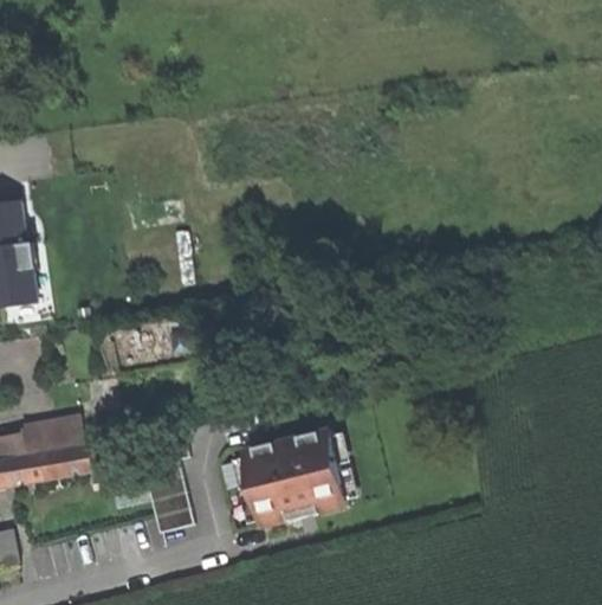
[(21,200),(0,203),(0,307),(39,301),(34,266),(39,266),(37,240),(27,242),(21,200)]
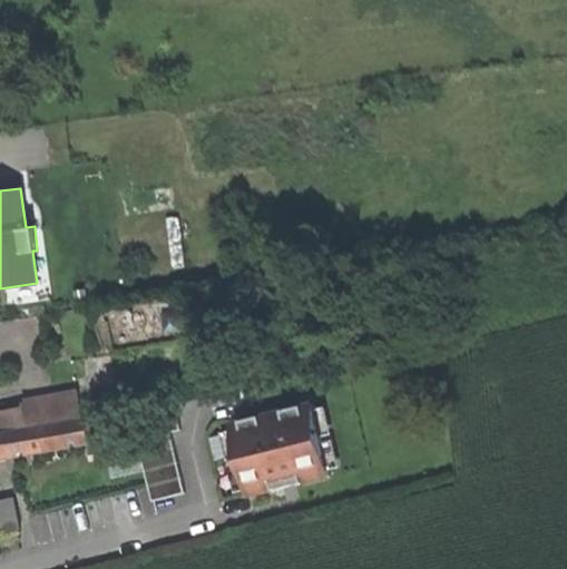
[(22,406),(0,410),(0,430),(80,415),(77,392),(21,402),(22,406)]
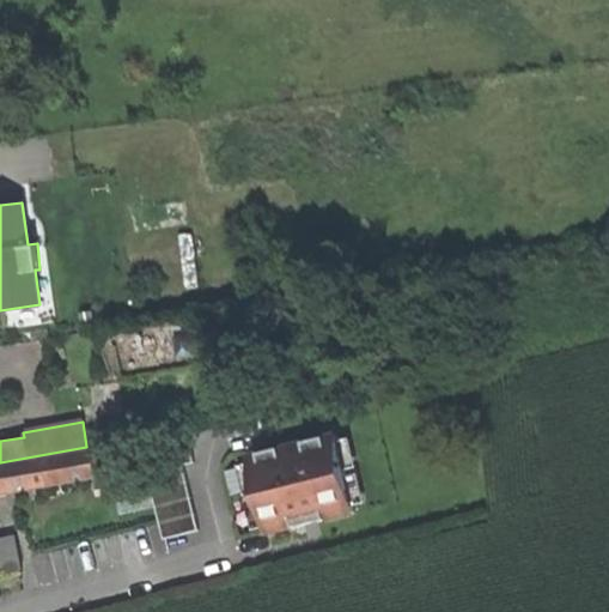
[(157,471),(145,474),(158,523),(162,538),(196,528),(180,464),(192,461),(183,429),(148,438),(157,471)]
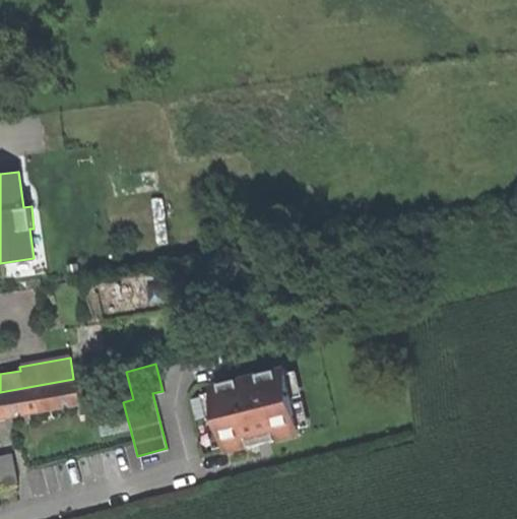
[(299,435),(298,427),(292,403),(289,396),(284,373),(282,368),(208,386),(209,392),(215,415),(216,418),(217,424),(222,447),(223,449),(224,453),(299,435)]
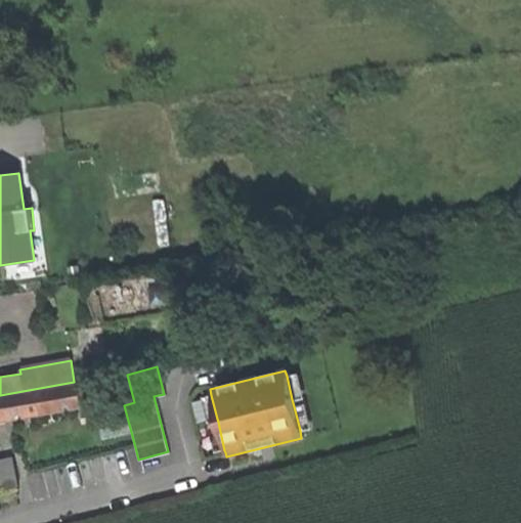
[(287,376),(292,399),(302,397),(297,374),(287,376)]
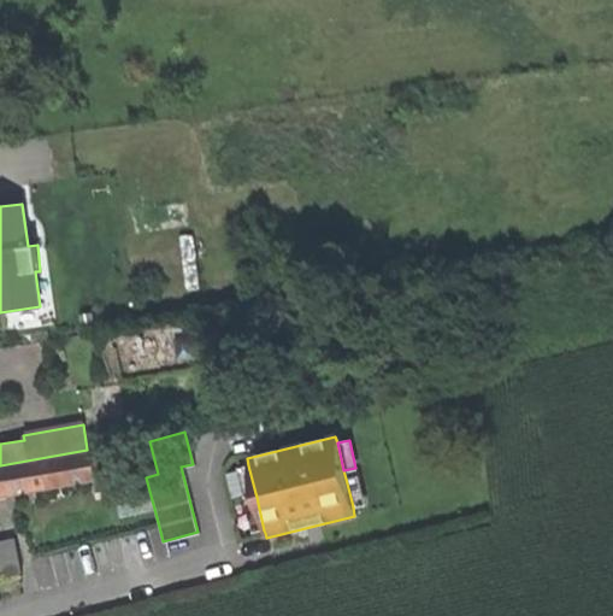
[(110,450),(90,453),(94,474),(113,470),(110,450)]
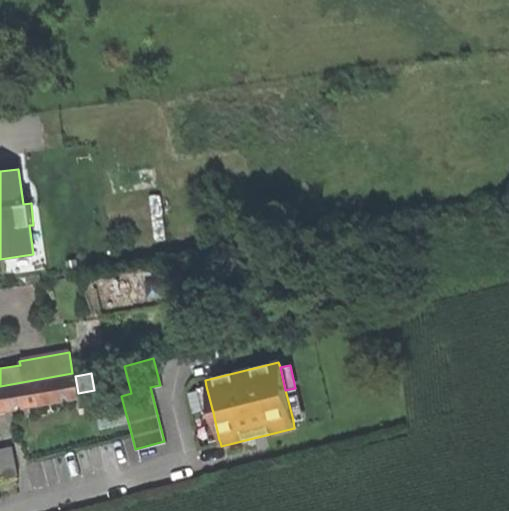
[(0,401),(1,407),(78,393),(75,376),(0,390),(0,401)]
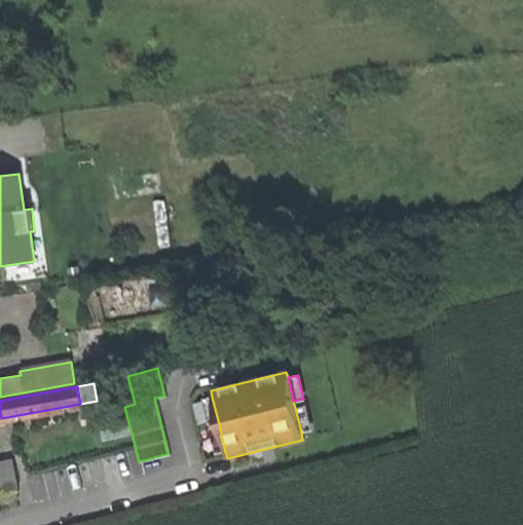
[(209,422),(218,420),(212,397),(202,399),(209,422)]
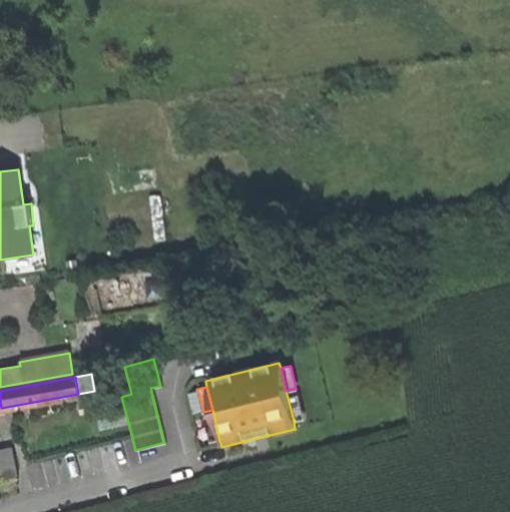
[(288,398),(294,421),(304,419),(298,395),(288,398)]
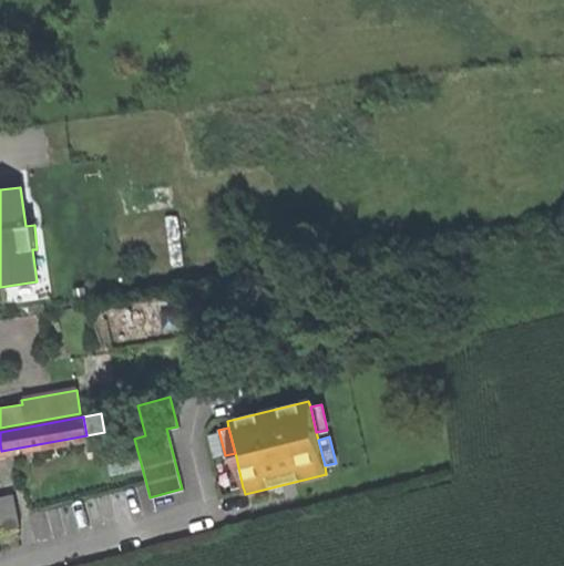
[(232,490),(243,487),(237,462),(226,464),(232,490)]
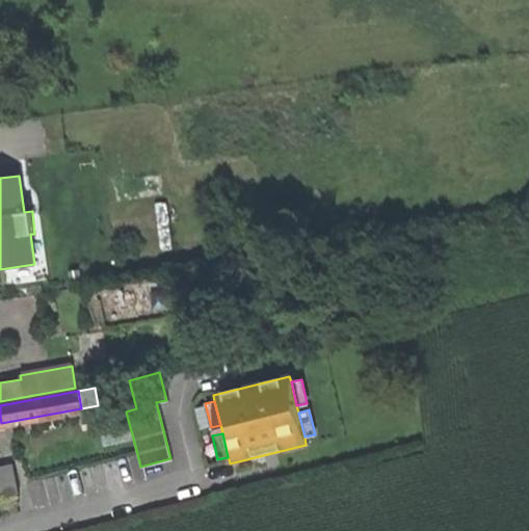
[(11,462),(0,465),(0,497),(17,494),(11,462)]
